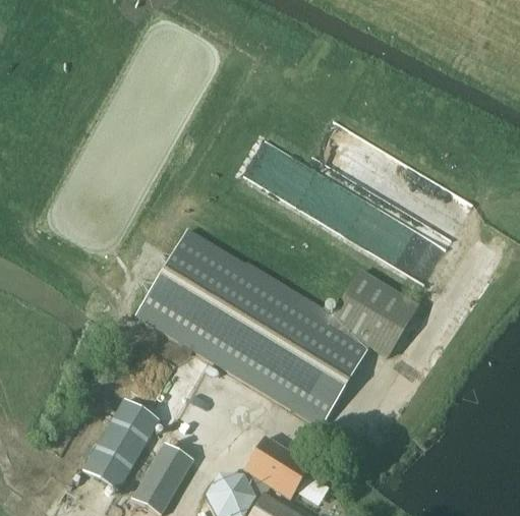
[(188,226),(135,313),(321,425),(369,346),(387,357),(419,303),(360,268),(333,313),(188,226)]
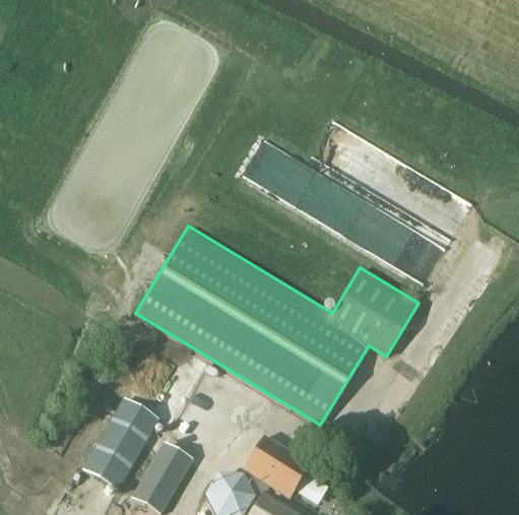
[(161,416),(124,395),(82,467),(118,489),(161,416)]
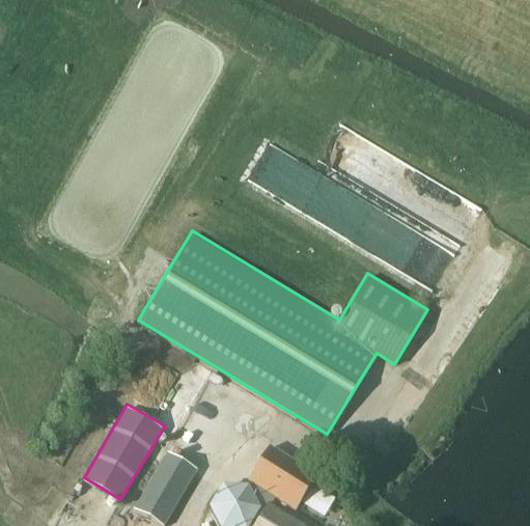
[(271,442),(249,478),(296,508),(318,472),(271,442)]
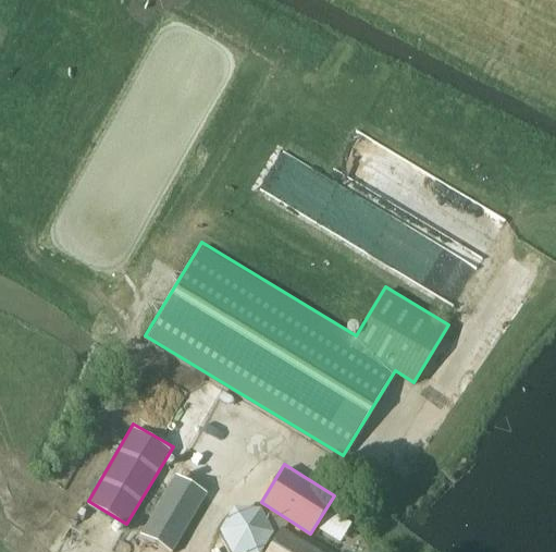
[(208,490),(176,470),(141,531),(173,550),(208,490)]
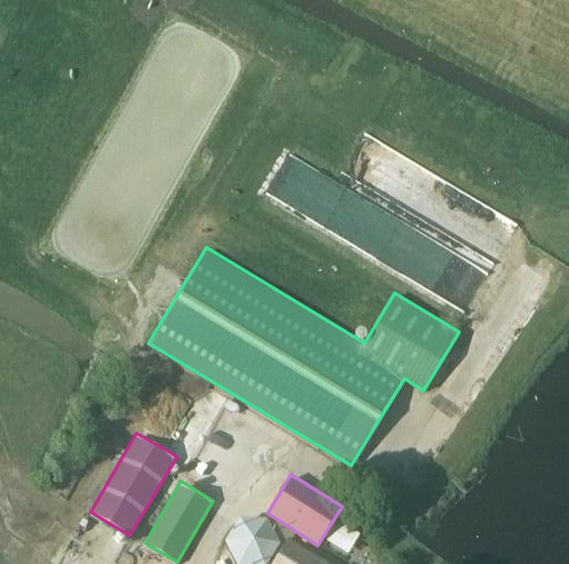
[(225,541),(237,563),(266,563),(282,542),(267,518),(241,517),(225,541)]
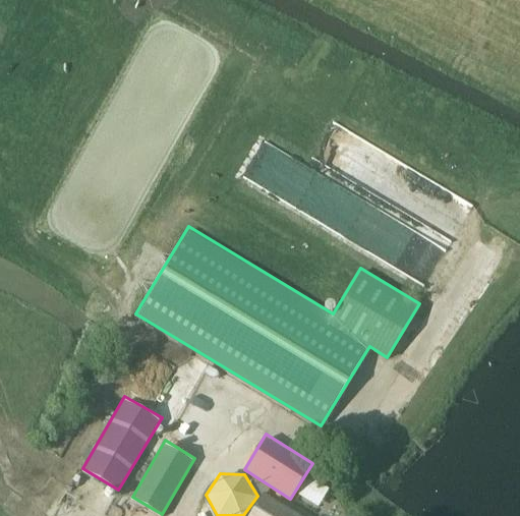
[(302,515),(265,492),(249,515),(302,515)]
